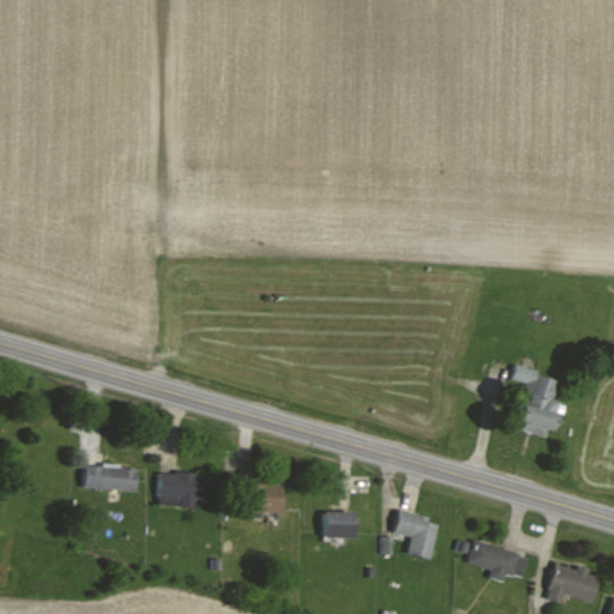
[(555,377),(513,366),(510,379),(528,384),(517,429),(548,437),(557,401),(549,399),(555,377)]
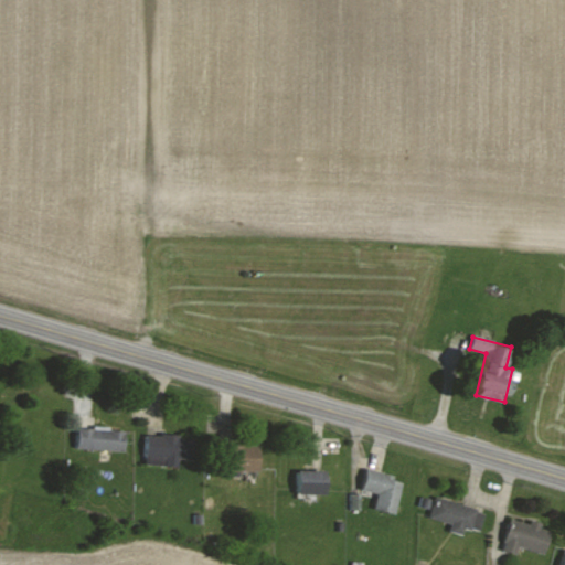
[(76,428),(76,449),(124,449),(125,428),(76,428)]
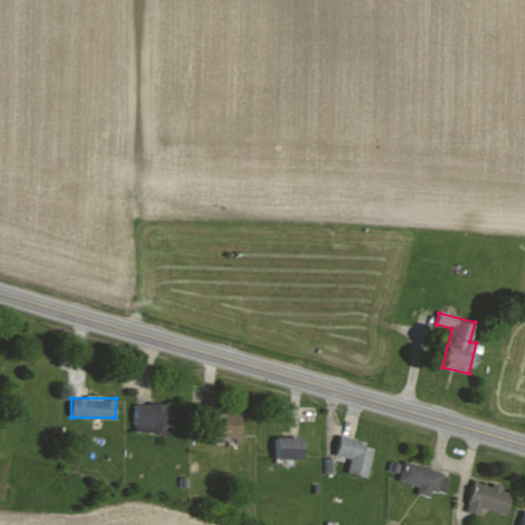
[(135,403),(134,431),(165,432),(165,426),(175,426),(176,405),(135,403)]
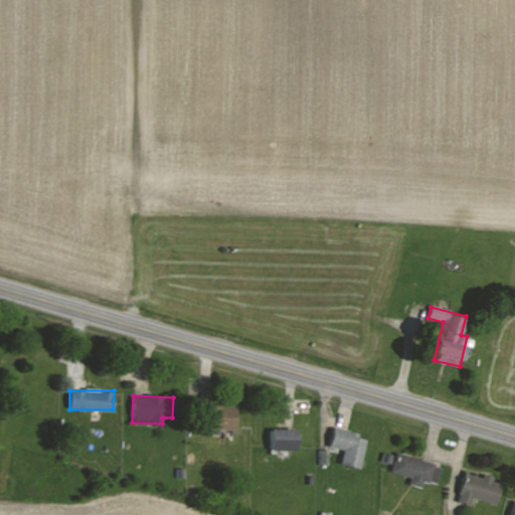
[(235,430),(236,405),(204,404),(204,428),(235,430)]
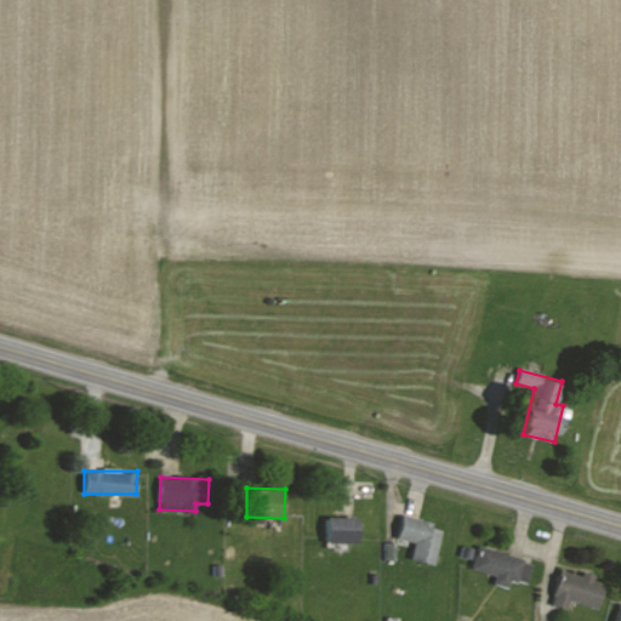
[(415,542),(410,558),(433,564),(443,525),(403,516),(398,537),(415,542)]
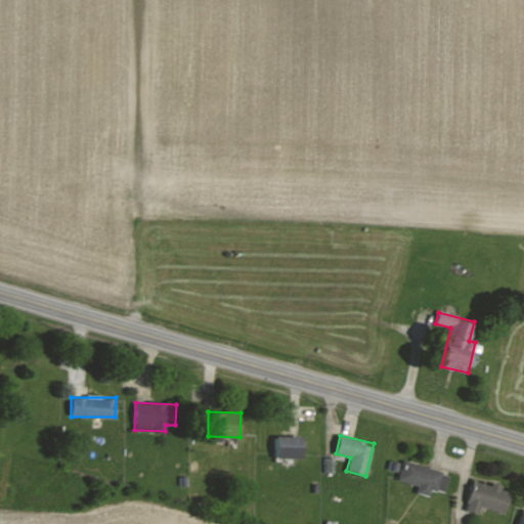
[(274,457),(301,459),(302,436),(275,436),(274,457)]
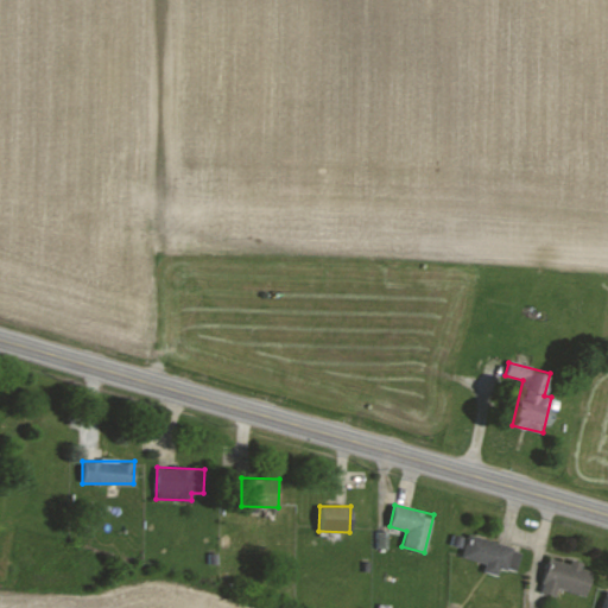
[(375,531),(377,548),(387,548),(386,531),(375,531)]
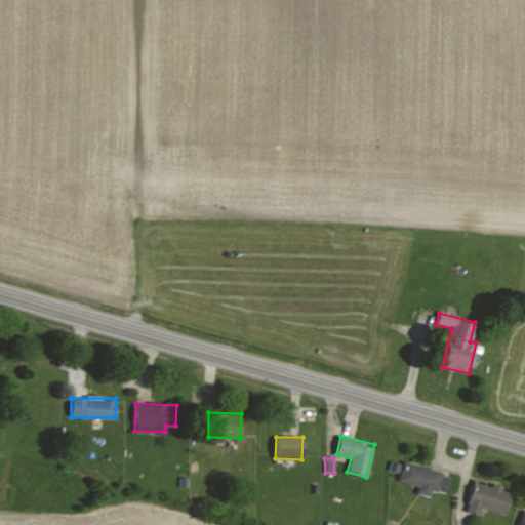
[(398,480),(418,487),(416,492),(429,496),(431,488),(445,493),(450,475),(405,460),(398,480)]
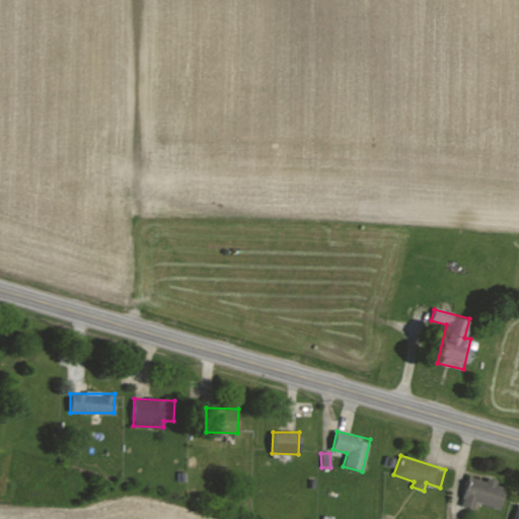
[(498,512),(506,488),(497,485),(498,480),(487,476),(485,480),(468,475),(461,501),(498,512)]
